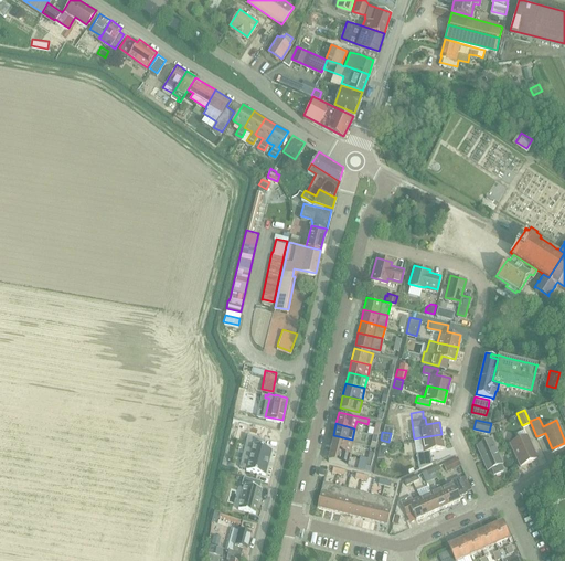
[(520,464),(536,456),(526,433),(510,441),(520,464)]
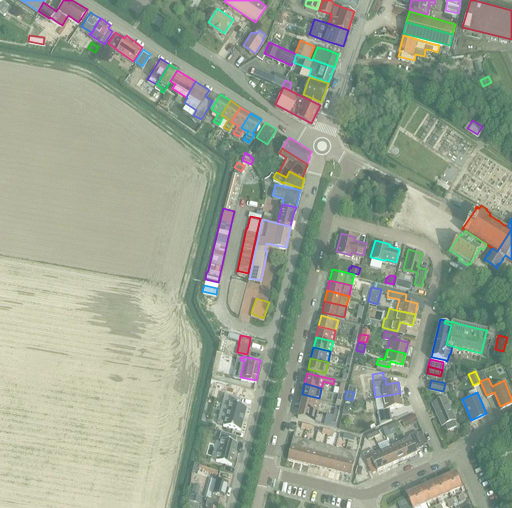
[(226,393),(218,421),(224,422),(224,423),(241,427),(247,404),(240,403),(241,397),(226,393)]
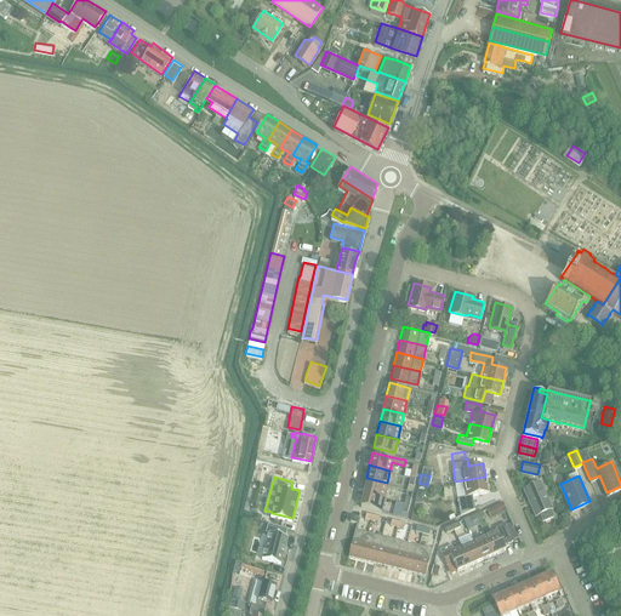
[(488,490),(485,477),(462,480),(465,494),(456,495),(460,513),(474,506),(472,492),(488,490)]
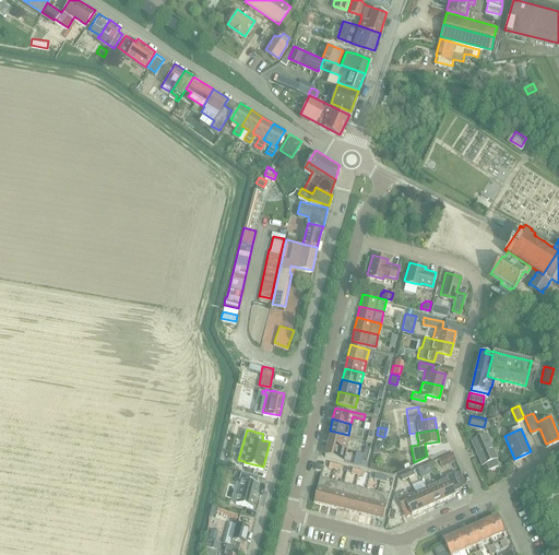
[(330,430),(326,441),(345,446),(348,435),(330,430)]
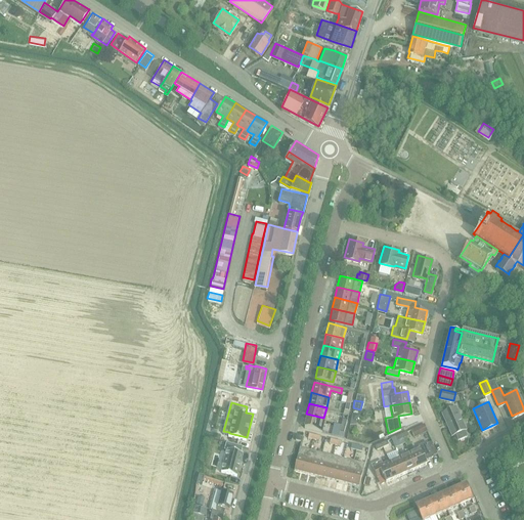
[(455,404),(441,410),(451,433),(455,432),(459,437),(467,433),(465,428),(466,427),(455,404)]
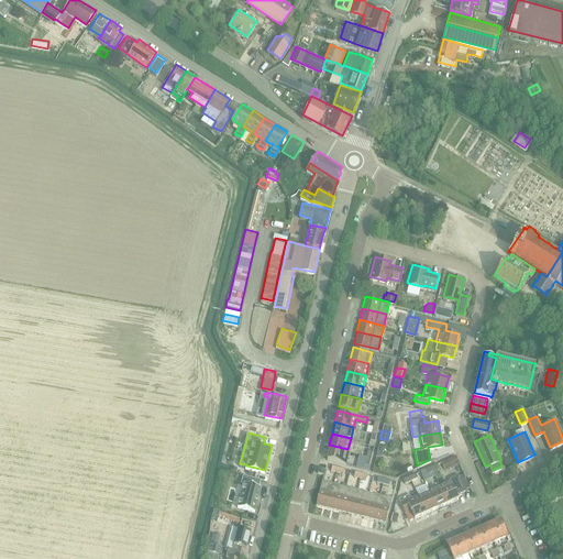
[(345,461),(348,449),(329,445),(327,457),(345,461)]
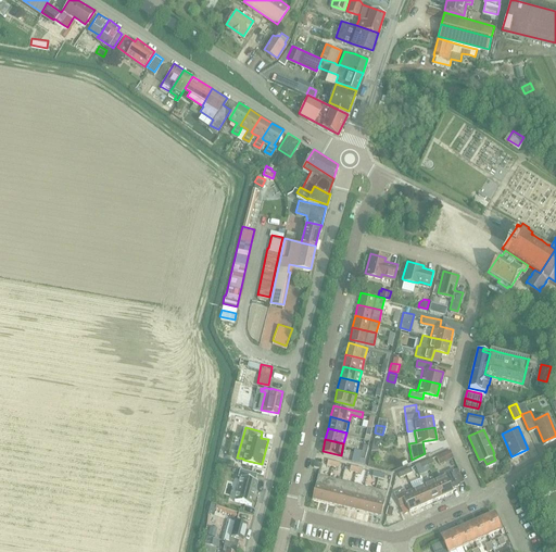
[(450,447),(443,450),(446,458),(453,454),(450,447)]
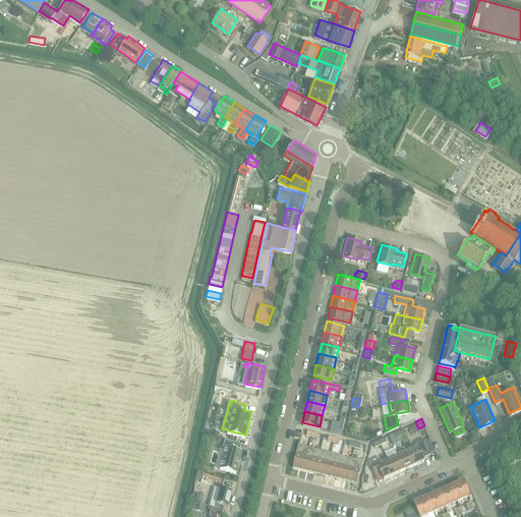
[(406,447),(413,463),(423,459),(422,455),(430,452),(423,437),(415,441),(416,443),(406,447)]
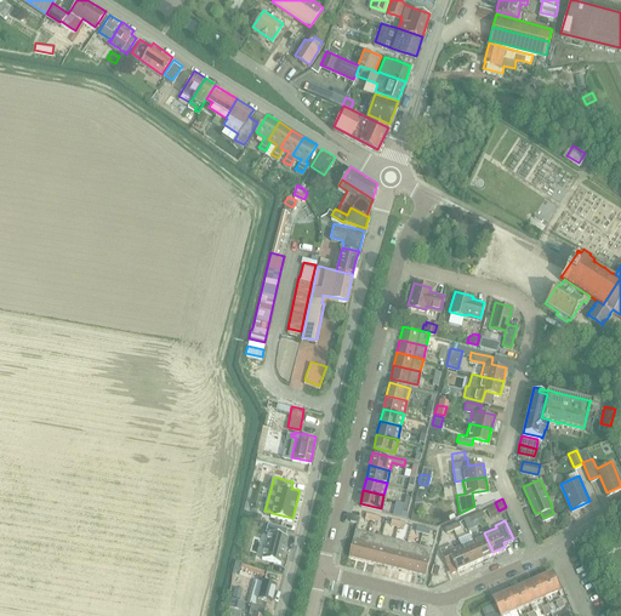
[(269,530),(263,557),(281,562),(288,535),(286,535),(288,526),(269,522),(267,530),(269,530)]
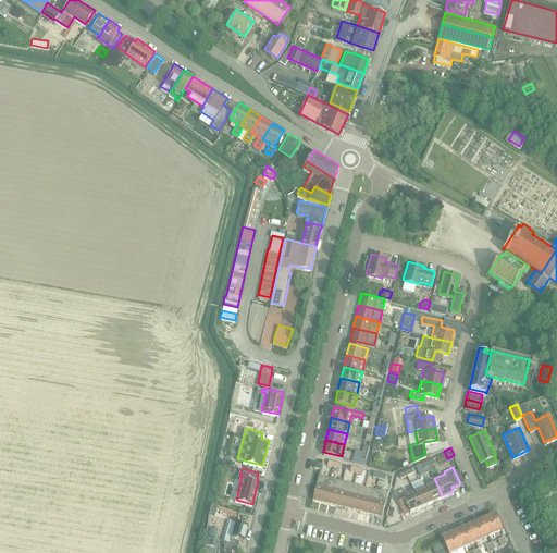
[(311,496),(323,500),(330,476),(318,472),(311,496)]
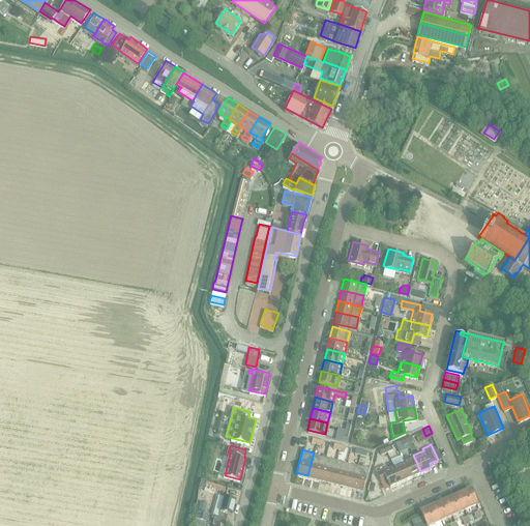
[(314,453),(307,475),(319,477),(324,456),(314,453)]
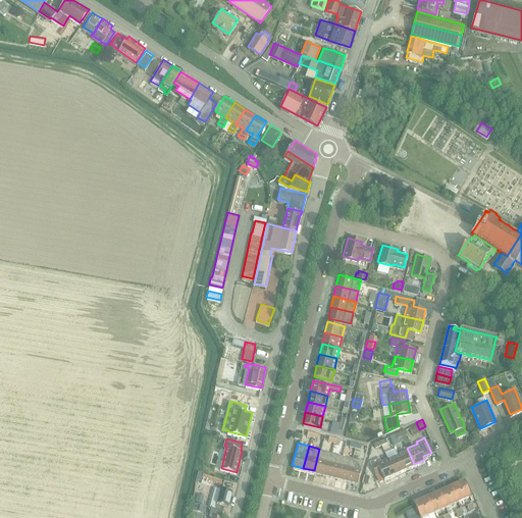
[(397,453),(404,469),(414,464),(407,448),(397,453)]
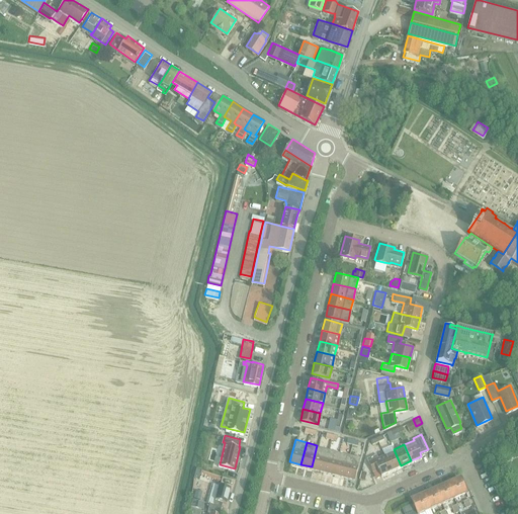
[(317,445),(312,466),(322,469),(328,447),(317,445)]
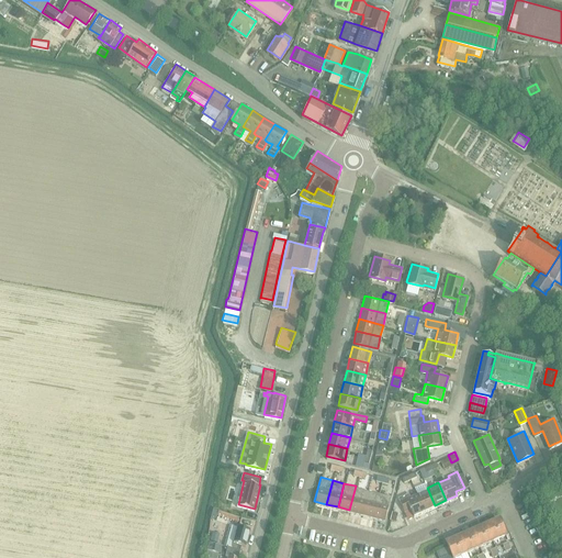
[(356,486),(349,510),(361,513),(367,489),(356,486)]
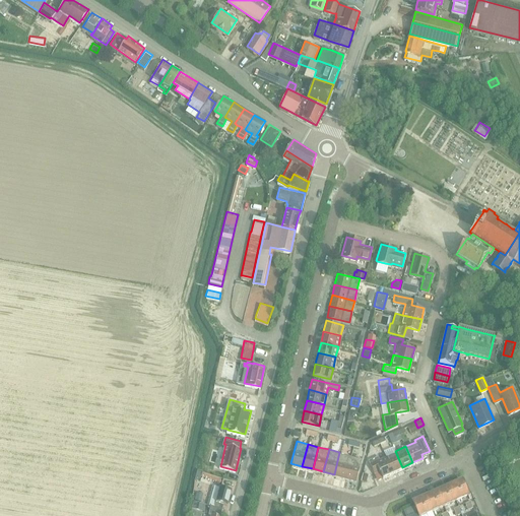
[(385,455),(392,471),(402,467),(395,451),(385,455)]
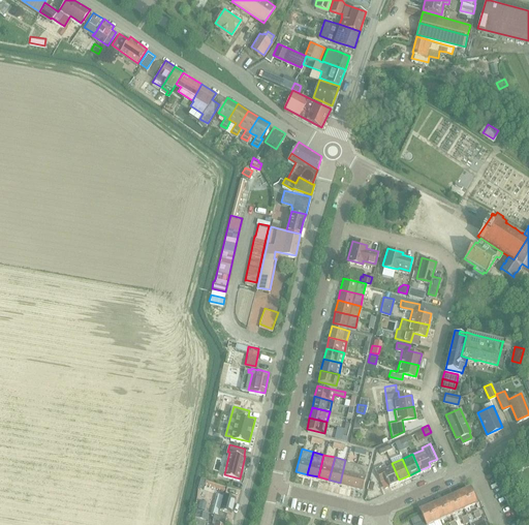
[(345,460),(340,483),(350,485),(356,462),(345,460)]
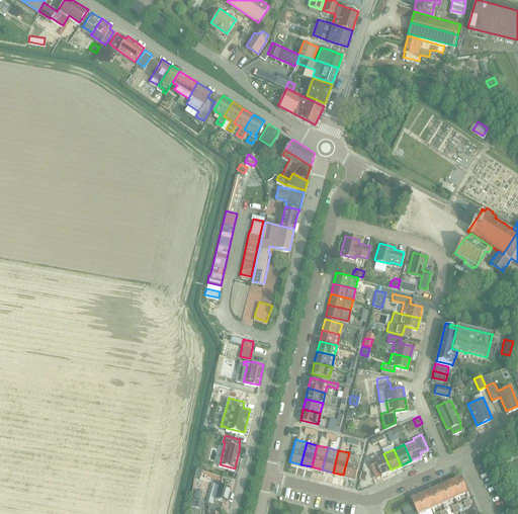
[(349,452),(343,475),(354,478),(360,455),(349,452)]
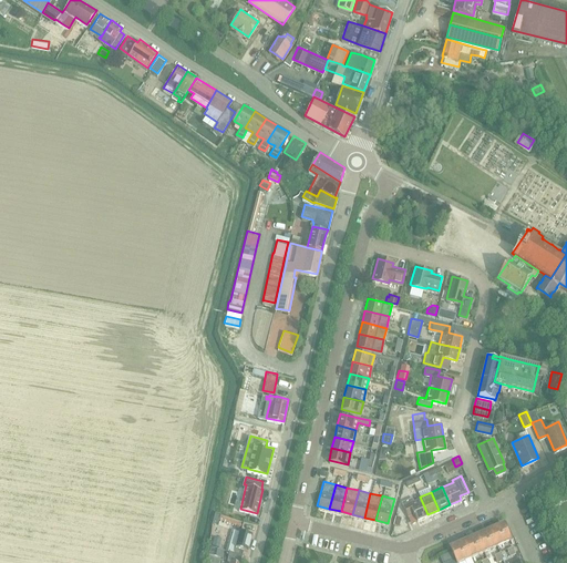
[(416,520),(428,514),(420,497),(413,500),(411,495),(401,500),(408,514),(413,512),(416,520)]
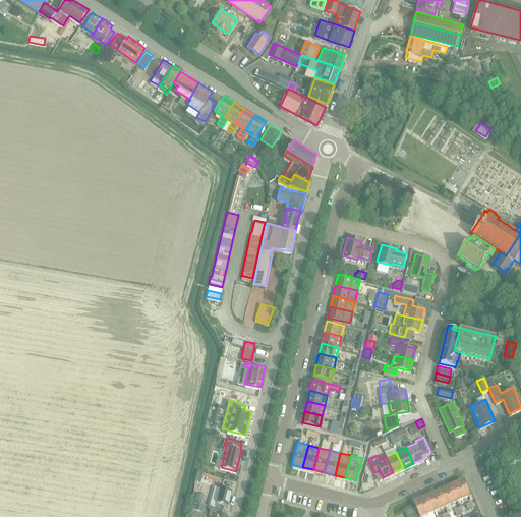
[(203,471),(201,475),(221,480),(222,475),(203,470),(203,471)]
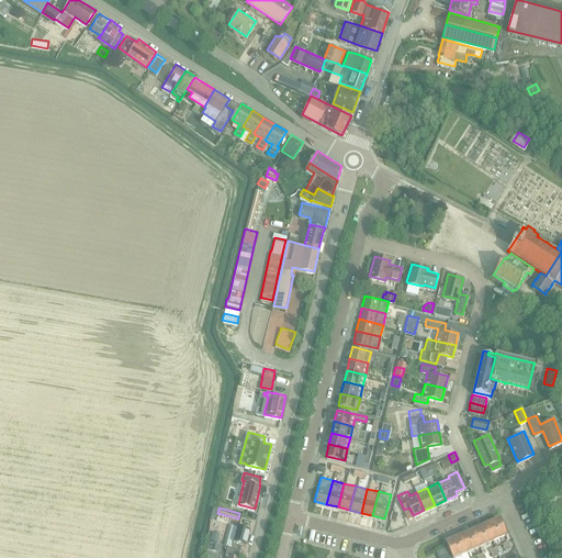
[(485,522),(493,538),(506,533),(498,516),(485,522)]
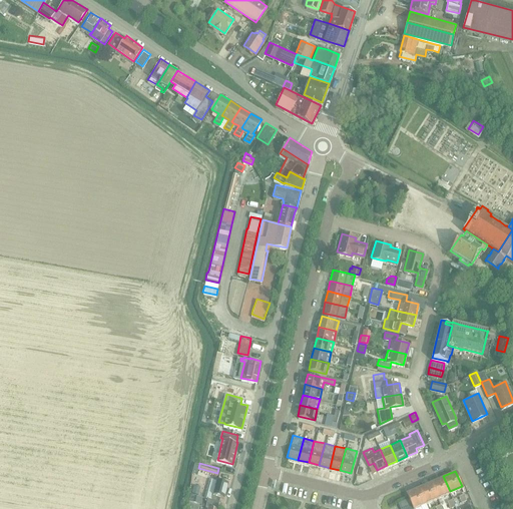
[(431,481),(438,497),(450,491),(443,476),(431,481)]
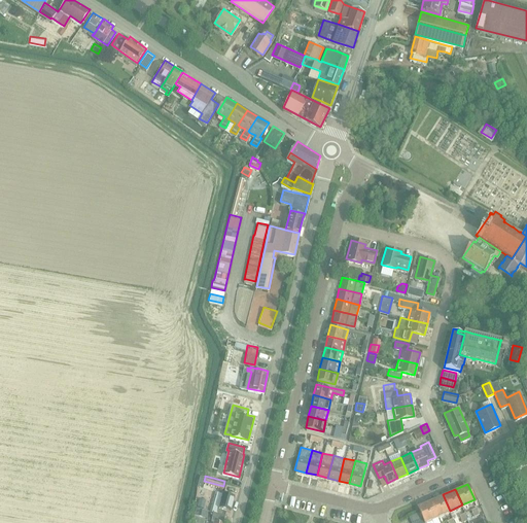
[(217,490),(213,504),(212,510),(214,511),(225,513),(226,509),(231,510),(235,494),(223,491),(217,490)]
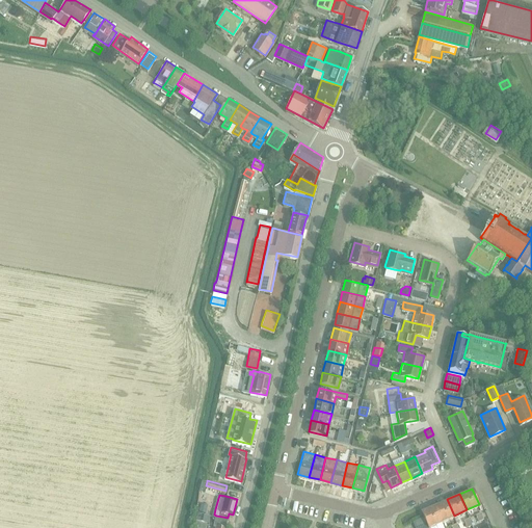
[(434,505),(442,521),(454,516),(447,499),(434,505)]
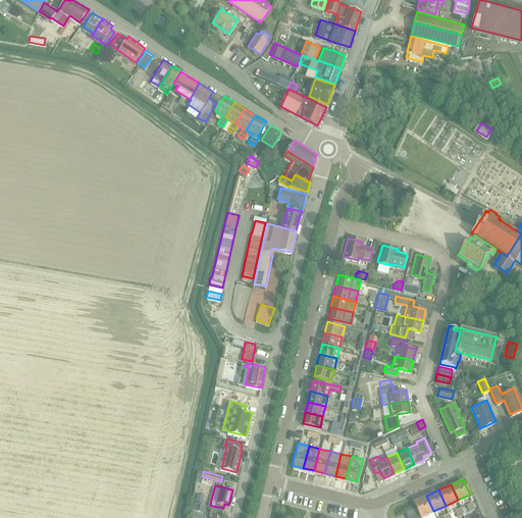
[(197,490),(195,499),(201,501),(203,493),(197,490)]
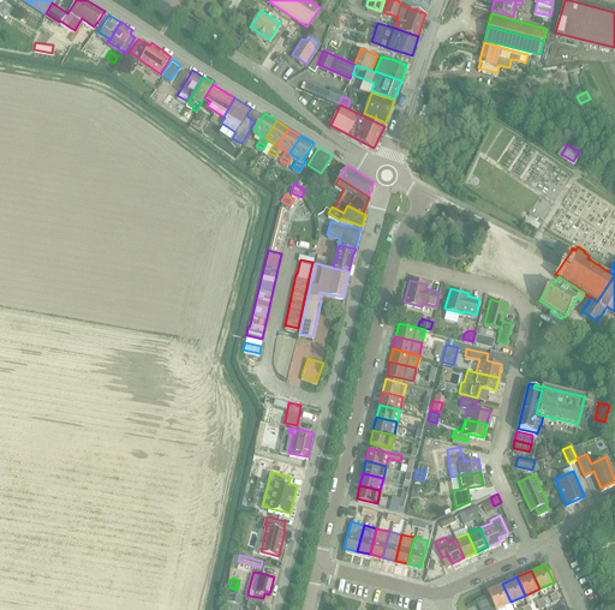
[(490,594),(494,602),(496,608),(511,602),(502,584),(488,590),(490,596),(490,594)]
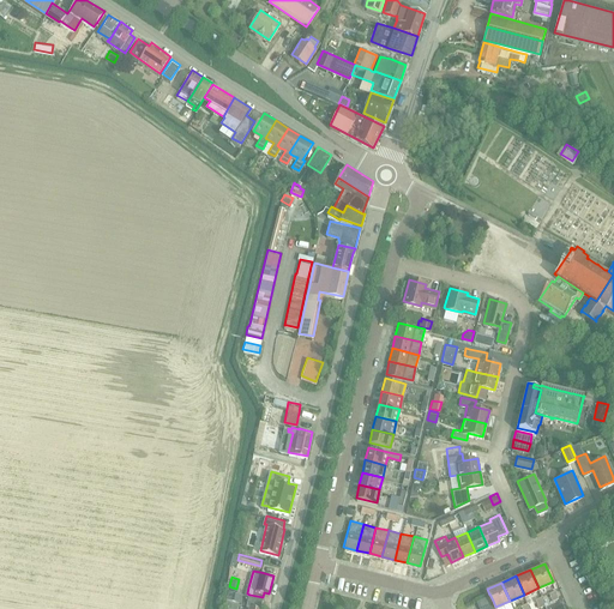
[(228,589),(227,597),(240,601),(242,592),(228,589)]
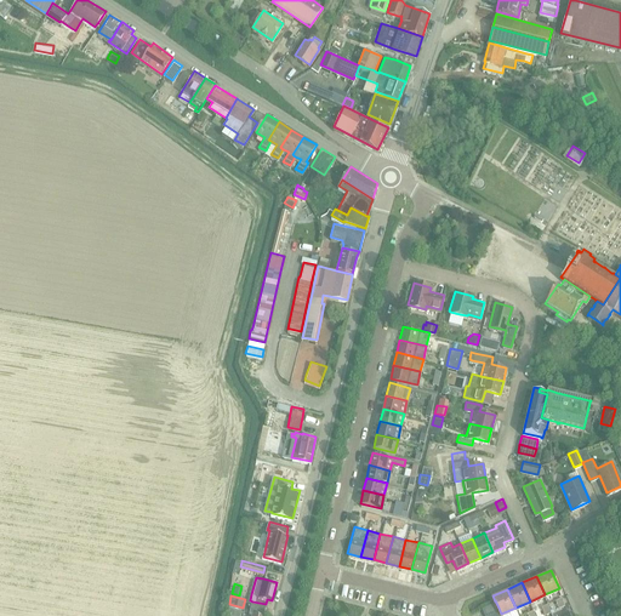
[(483,606),(485,614),(499,608),(495,600),(495,602),(483,606)]
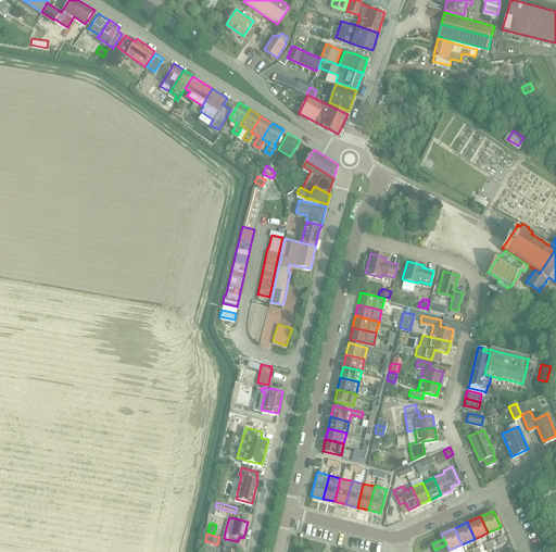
[(493,546),(490,538),(484,541),(488,548),(493,546)]
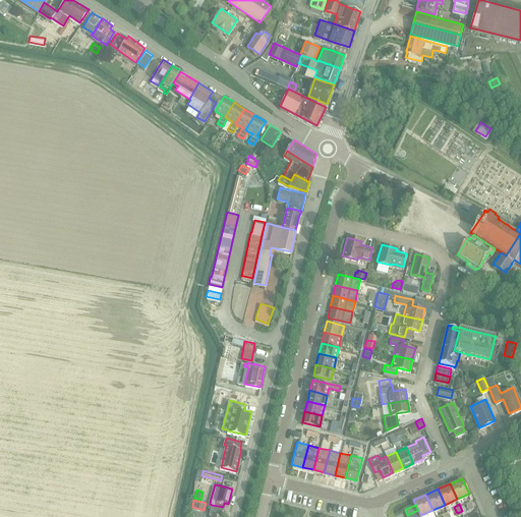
[(221,515),(223,507),(212,505),(210,513),(212,513),(211,516),(222,516),(222,515),(221,515)]
